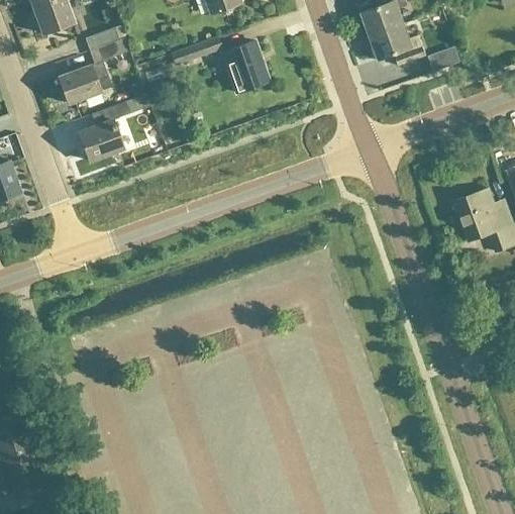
[(50,0),(33,6),(43,33),(75,21),(66,0),(50,0)]
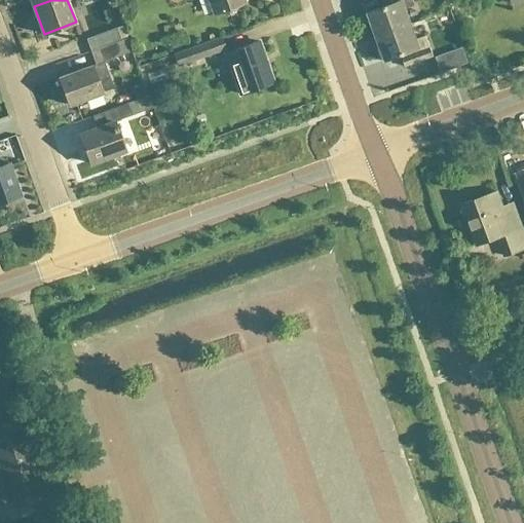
[(211,0),(216,13),(245,3),(242,0),(211,0)]
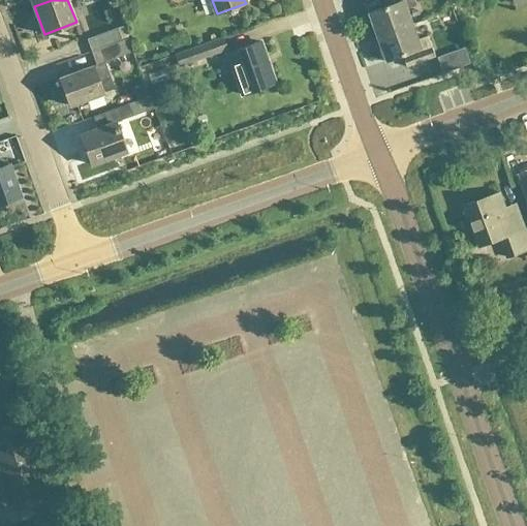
[(381,35),(414,23),(408,7),(419,4),(416,0),(383,0),(386,6),(372,11),(381,35)]
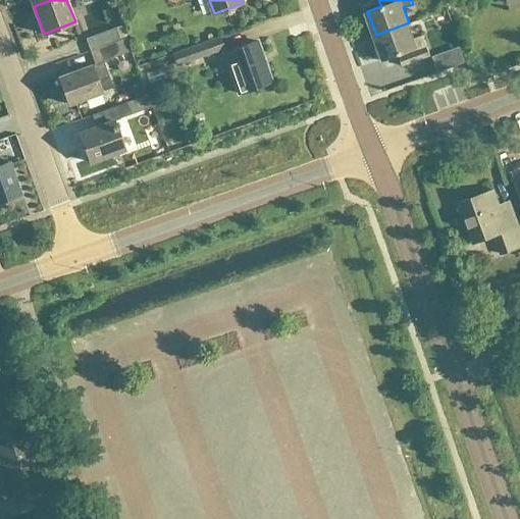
[(409,22),(376,35),(384,59),(399,54),(403,65),(431,55),(424,35),(414,38),(409,22)]
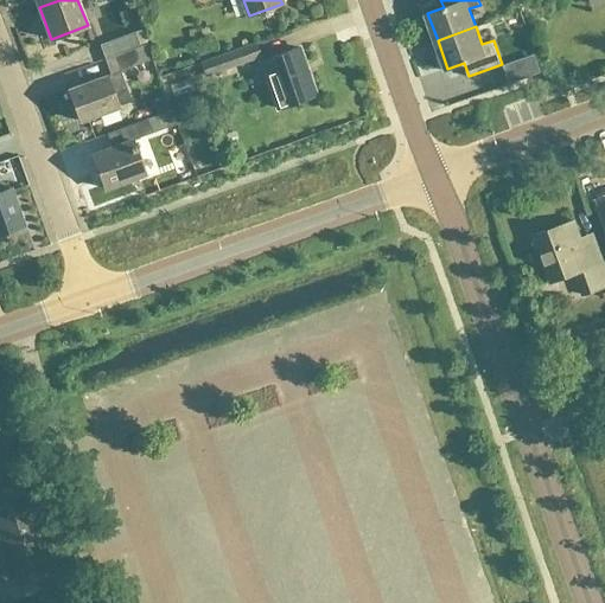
[(106,59),(144,45),(144,44),(140,45),(134,31),(100,44),(106,59)]
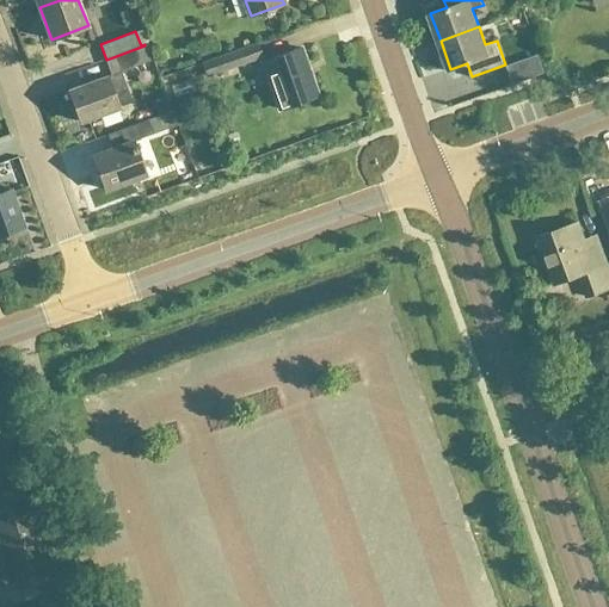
[(257,42),(201,62),(207,76),(264,57),(257,42)]
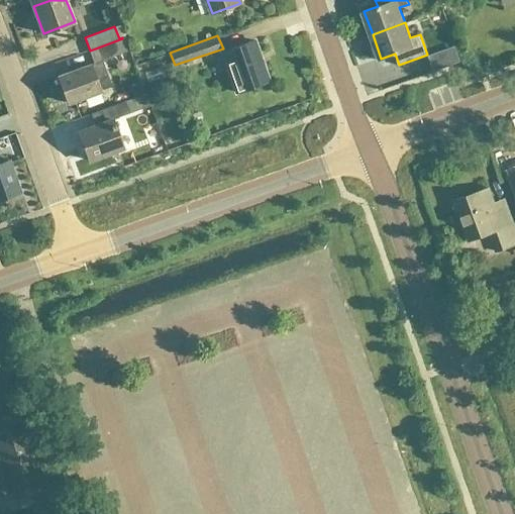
[(122,38),(90,50),(94,63),(102,60),(102,61),(127,50),(122,38)]
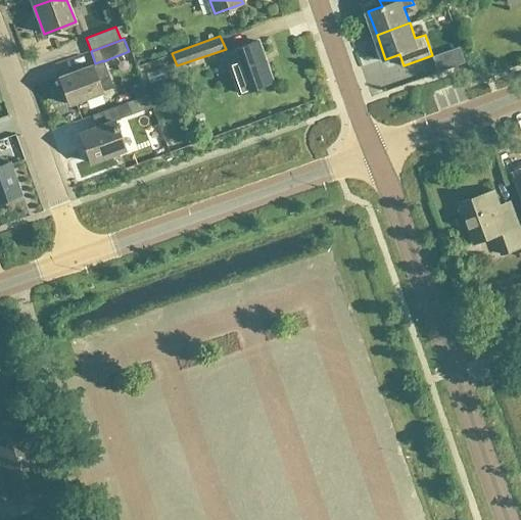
[(258,41),(226,52),(240,93),(273,81),(258,41)]
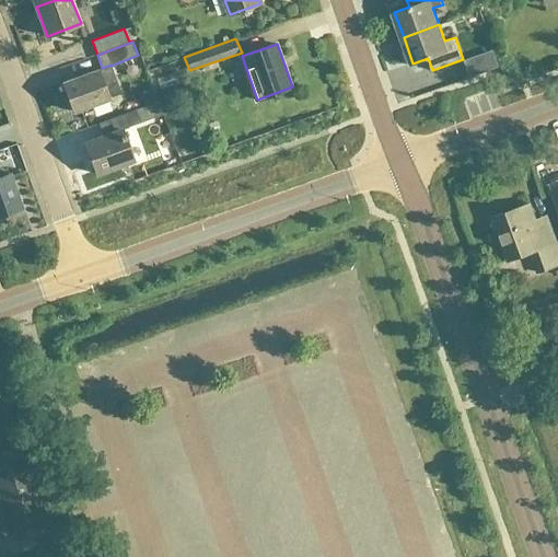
[(471,72),(488,67),(484,55),(466,60),(471,72)]
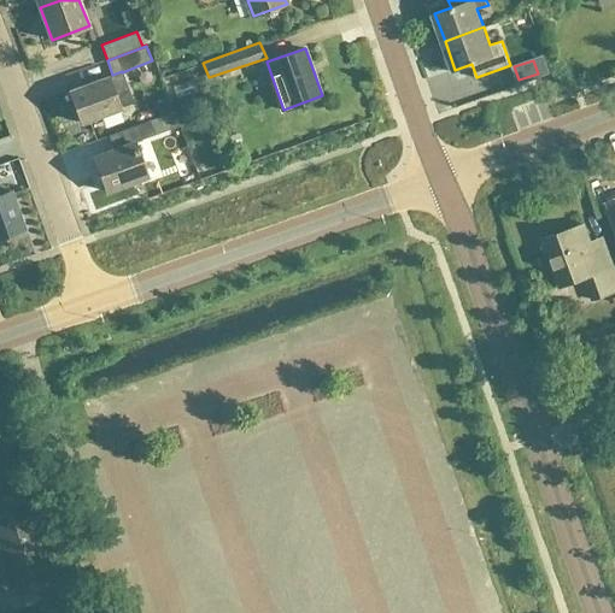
[(110,77),(71,92),(82,122),(121,108),(121,107),(133,102),(127,83),(113,88),(110,77)]
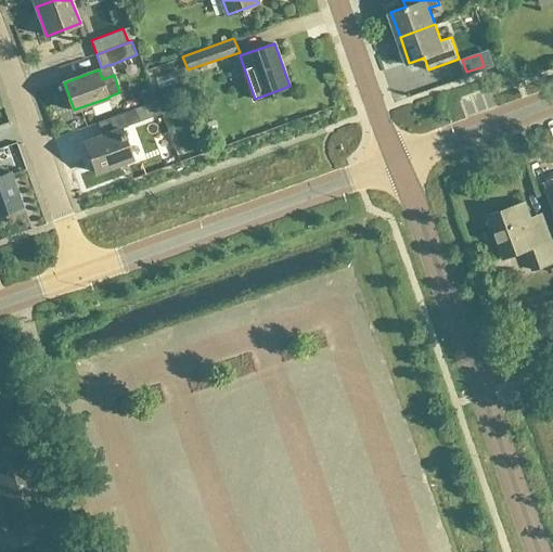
[(177,81),(174,72),(155,78),(159,88),(177,81)]
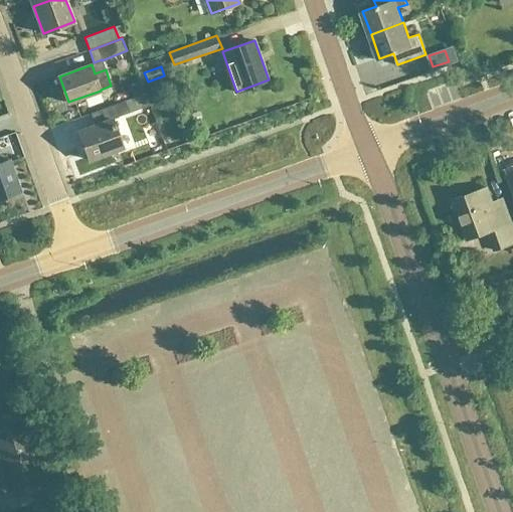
[(126,100),(126,101),(92,114),(96,125),(79,131),(90,160),(123,148),(113,119),(130,113),(130,112),(150,105),(146,93),(126,100)]
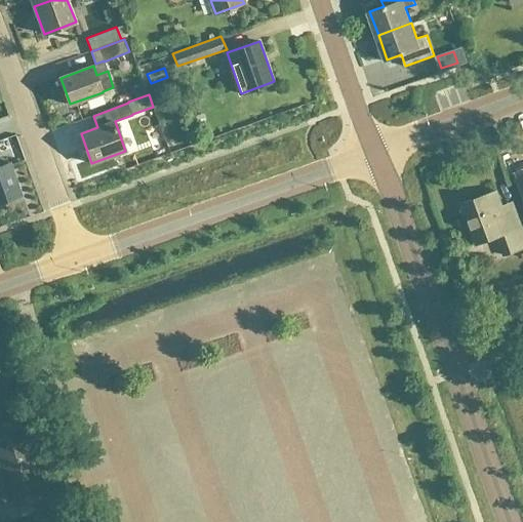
[(169,152),(160,124),(147,129),(157,156),(169,152)]
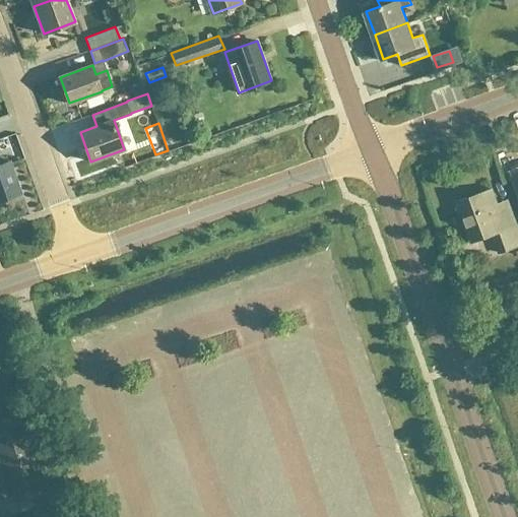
[(0,199),(20,192),(9,160),(0,164),(0,199)]
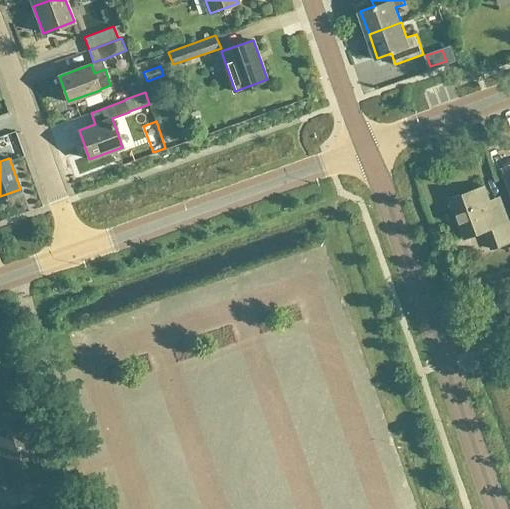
[(486,185),(450,198),(464,237),(485,230),(492,248),(509,241),(509,222),(500,196),(491,200),(486,185)]
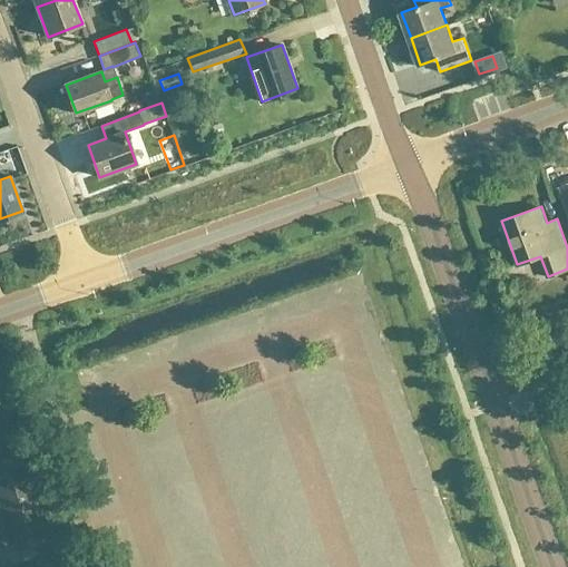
[(51,528),(26,449),(0,457),(0,488),(17,540),(51,528)]
